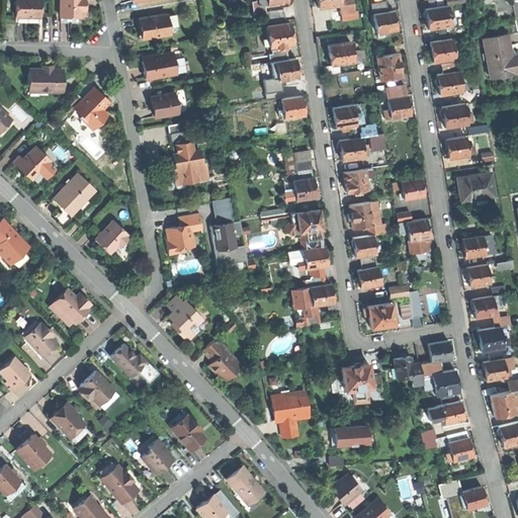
[(15,0),(16,21),(26,21),(38,21),(38,0),(15,0)]
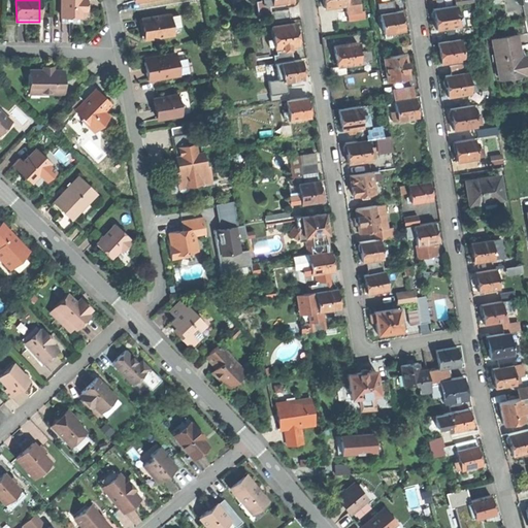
[(60,0),(61,13),(80,13),(80,9),(86,9),(85,0),(60,0)]
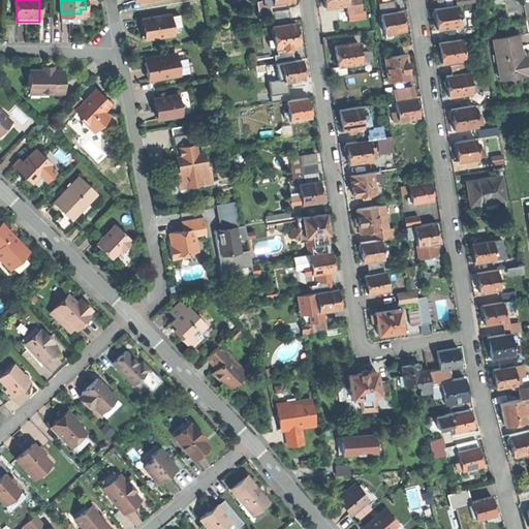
[(271,12),(270,4),(266,5),(263,0),(262,0),(256,1),(259,14),(271,12)]
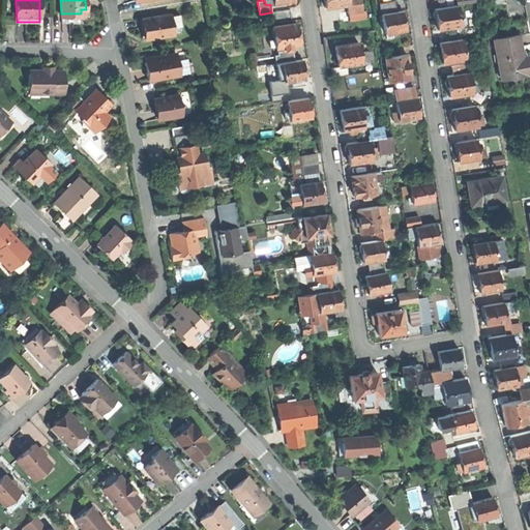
[(359,0),(352,0),(352,2),(348,2),(348,5),(346,5),(347,13),(348,12),(361,11),(359,0)]
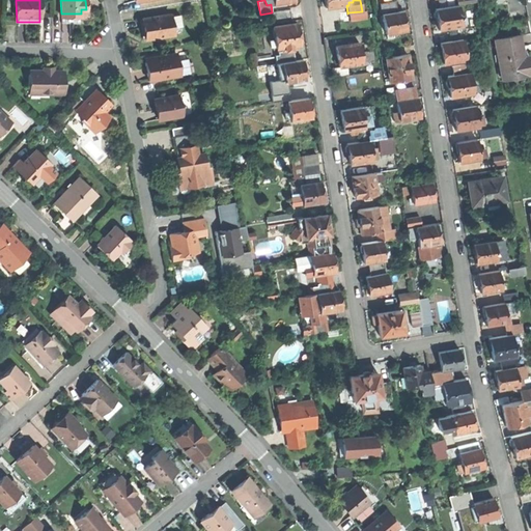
[(381,15),(382,15),(396,12),(394,2),(380,5),(381,15)]
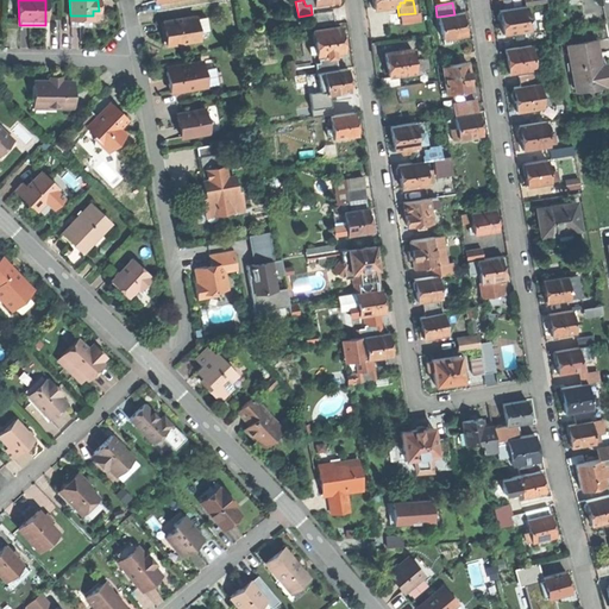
[(503,35),(529,31),(528,27),(535,27),(534,20),(527,20),(526,6),(498,11),(500,13),(497,16),(497,20),(501,24),(502,29),(503,35)]
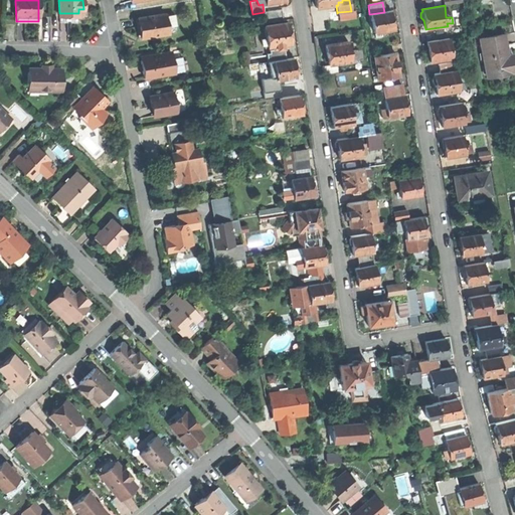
[(267,11),(269,22),(283,20),(282,9),(267,11)]
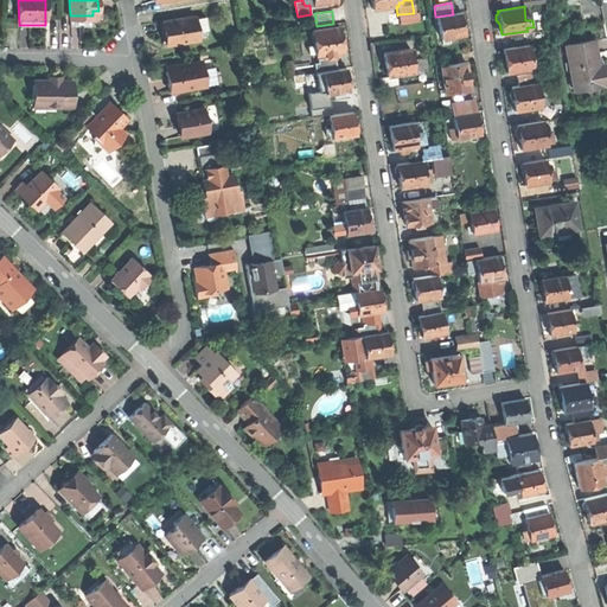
[(416,12),(414,13),(398,14),(400,24),(417,21),(416,12)]
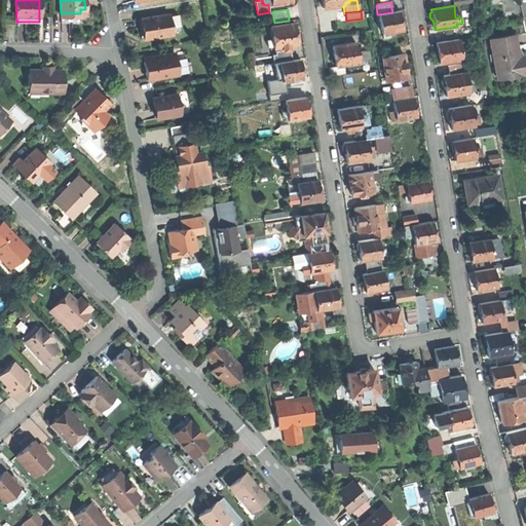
[(392,12),(378,14),(381,34),(382,34),(383,39),(389,38),(389,32),(402,30),(401,25),(400,22),(402,20),(401,13),(399,12),(399,11),(392,12)]
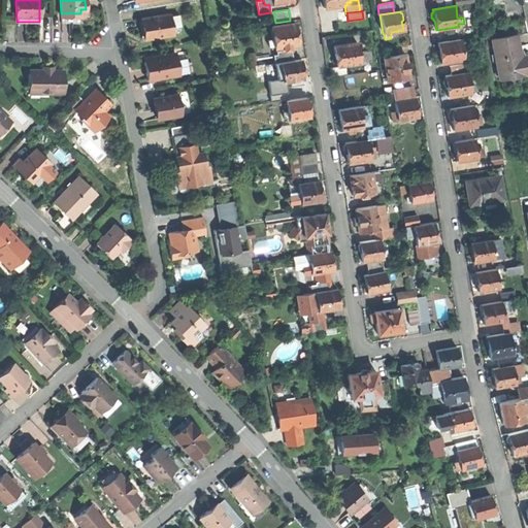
[(143,31),(144,39),(172,34),(169,13),(141,19),(143,31)]
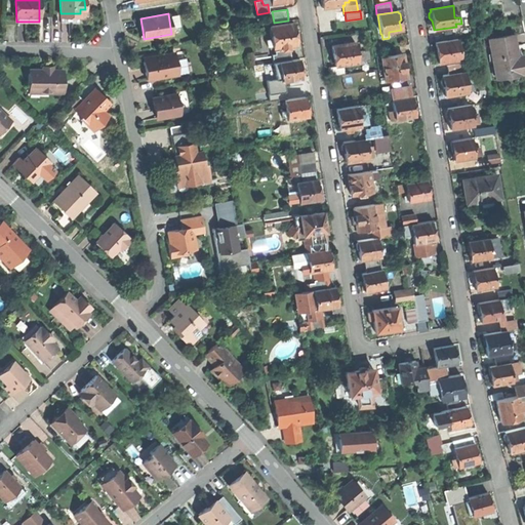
[(279,50),(289,48),(292,48),(292,44),(296,44),(296,42),(298,40),(297,37),(295,35),(294,30),(293,23),(270,27),(272,39),(267,40),(268,46),(273,45),(273,47),(278,46),(279,50)]
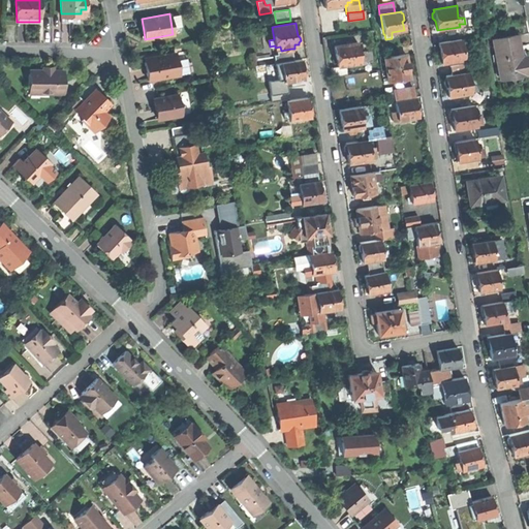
[(493,39),(501,81),(525,75),(524,74),(528,72),(528,69),(528,65),(527,57),(521,58),(517,35),(493,39)]
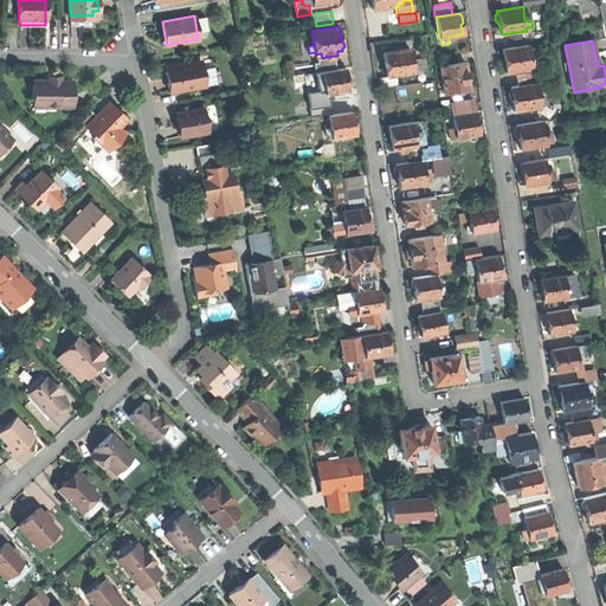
[(505,73),(532,70),(532,68),(537,66),(536,57),(529,58),(528,45),(502,49),(504,62),(505,73)]
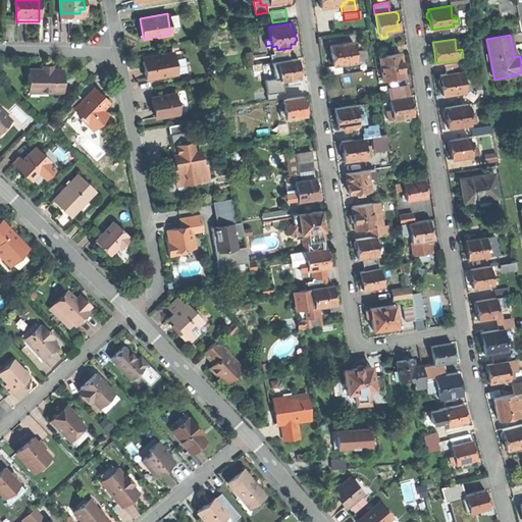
[(329,55),(331,65),(351,62),(359,61),(358,51),(356,41),(328,45),(329,55)]
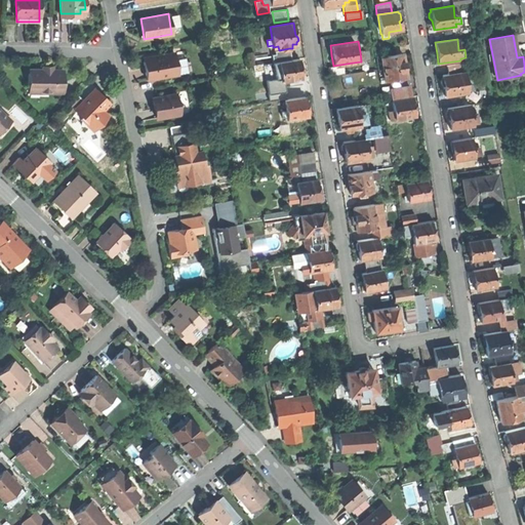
[(271,51),(273,62),(291,59),(290,51),(289,51),(289,48),(279,50),(271,51)]
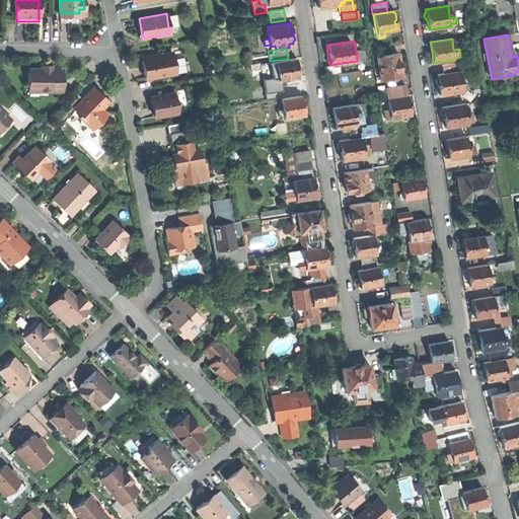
[(363,50),(356,51),(357,61),(364,60),(363,50)]
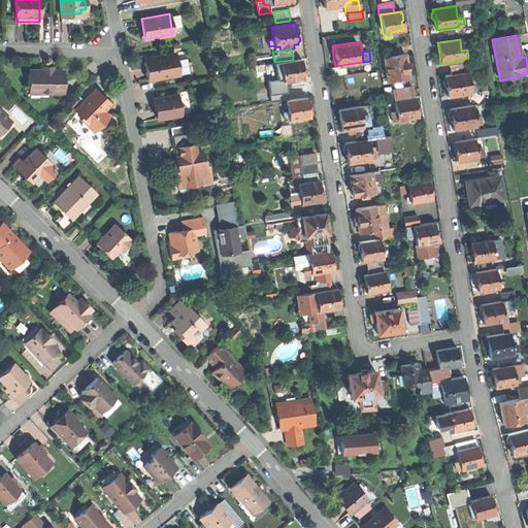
[(146,70),(147,80),(178,74),(175,60),(174,53),(144,59),(146,70)]
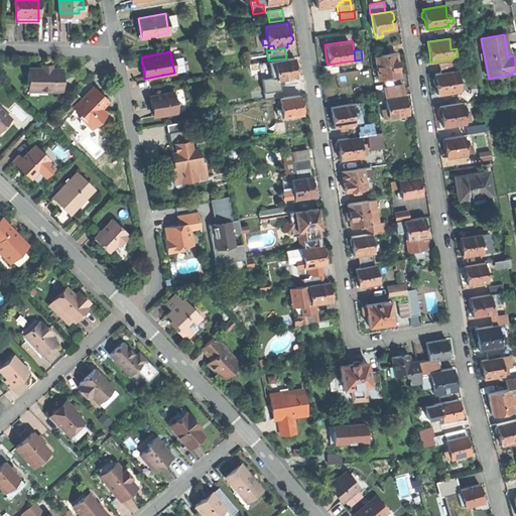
[(395,53),(374,56),(378,81),(384,80),(384,85),(391,84),(390,79),(399,77),(397,66),(395,53)]
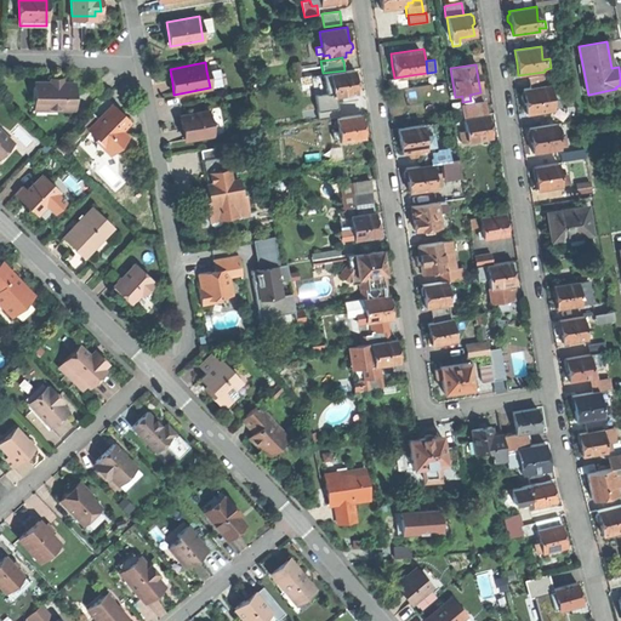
[(220,68),(206,70),(210,87),(222,85),(220,68)]
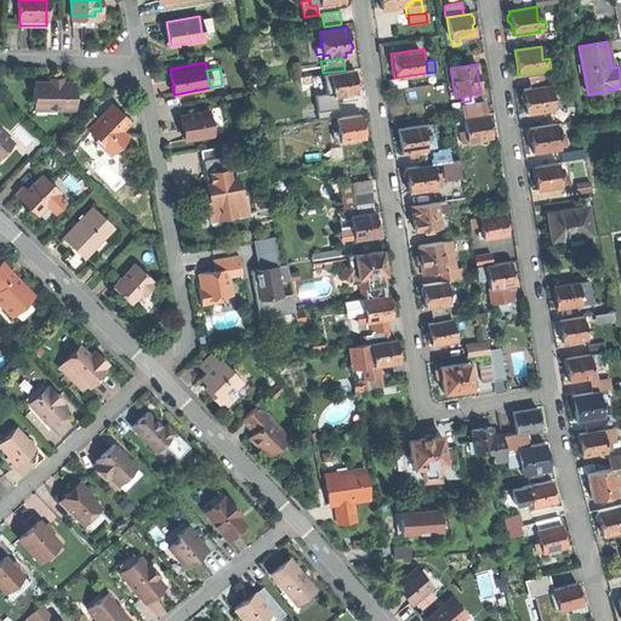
[(343,72),(329,74),(332,95),(332,97),(357,93),(355,86),(354,83),(357,80),(355,74),(353,73),(353,70),(343,72)]
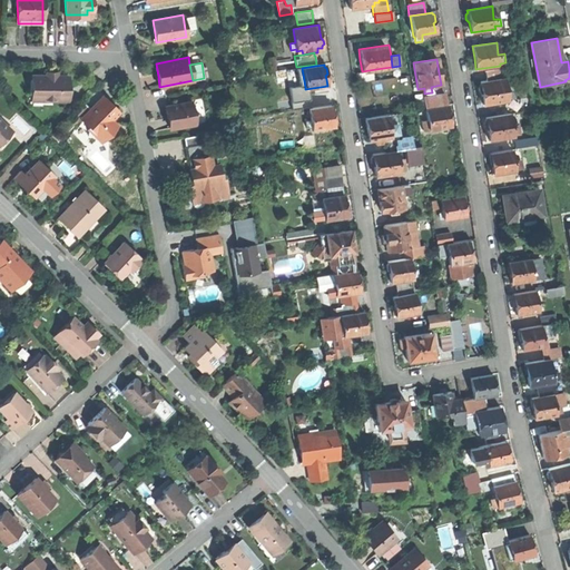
[(298,88),(305,87),(302,68),(295,69),(298,88)]
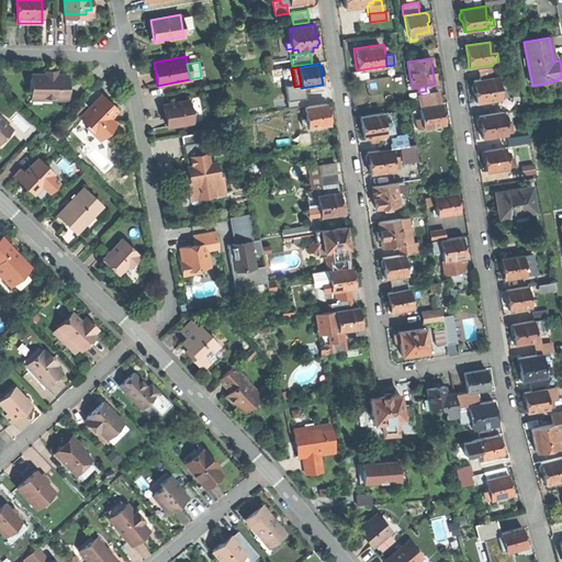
[(379,78),(378,67),(357,70),(351,71),(353,81),(379,78)]
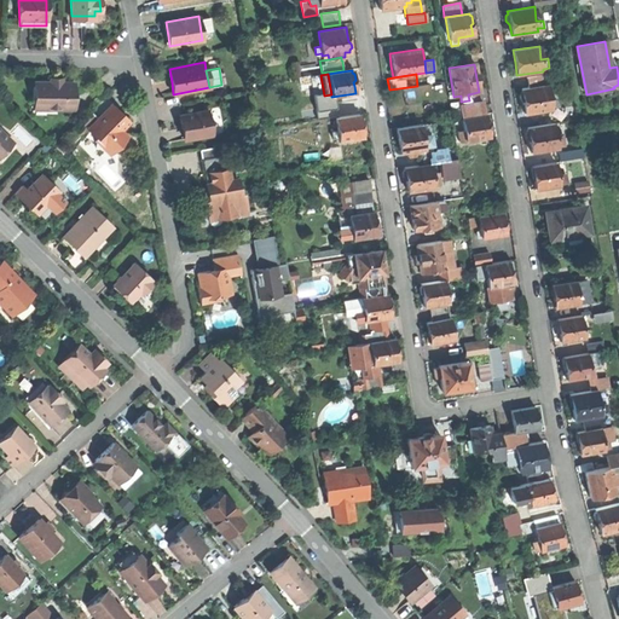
[(527,79),(528,87),(545,85),(544,75),(527,79)]
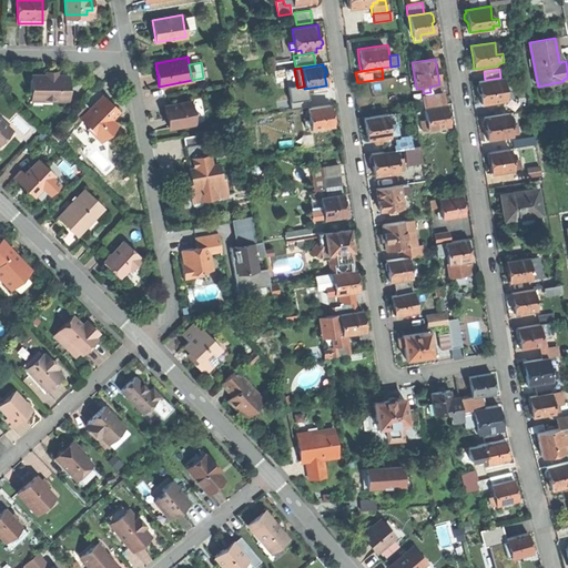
[(68,75),(57,75),(57,78),(46,78),(46,75),(32,75),(32,88),(32,101),(52,101),(68,101),(68,75)]
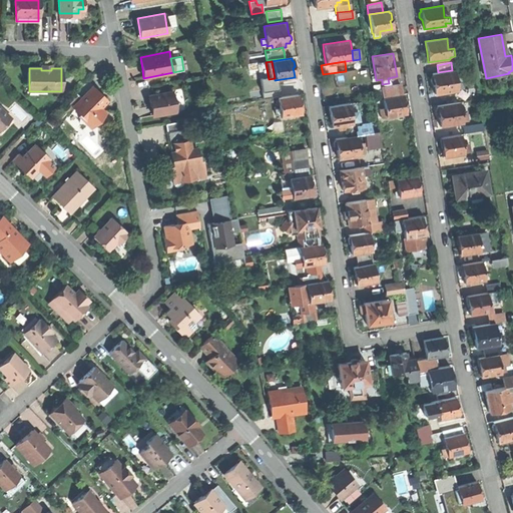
[(435,94),(457,91),(457,88),(462,88),(461,81),(456,82),(454,69),(452,70),(438,72),(431,73),(432,76),(430,78),(431,82),(433,85),(434,89),(435,94)]
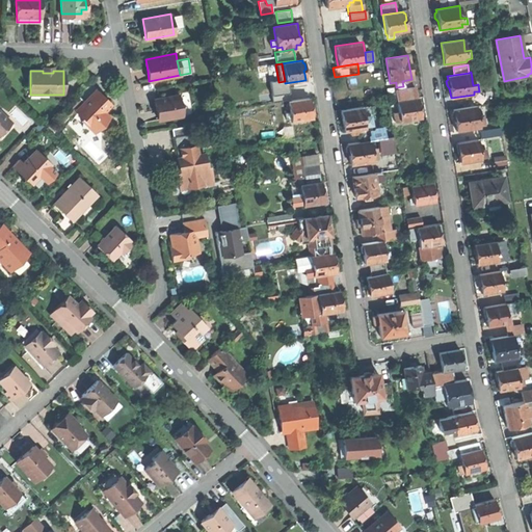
[(49,99),(49,95),(30,95),(30,82),(26,82),(26,99),(49,99)]
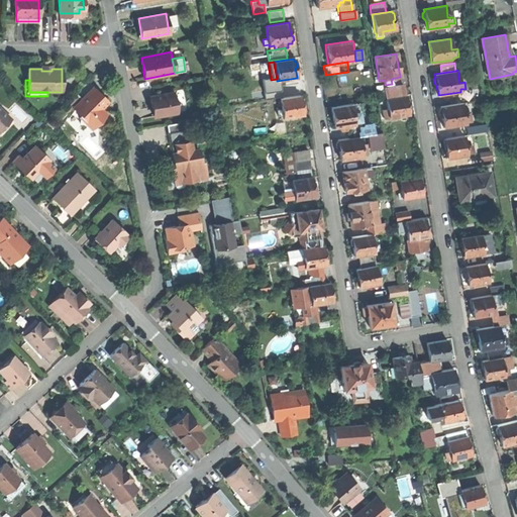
[(81,122),(86,122),(92,129),(107,114),(101,108),(108,101),(101,94),(94,87),(82,99),(75,106),(81,112),(81,122)]
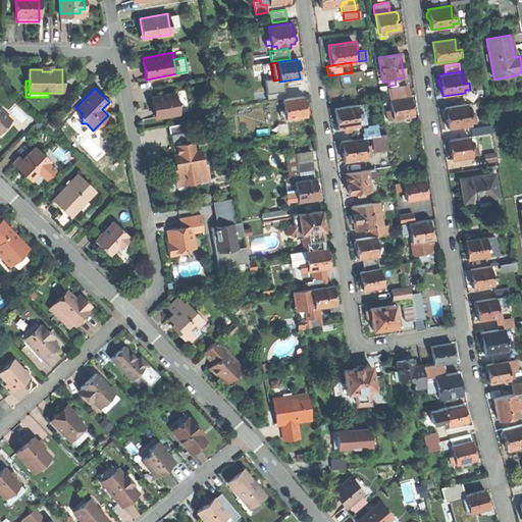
[(408,88),(400,90),(402,97),(409,96),(408,88)]
